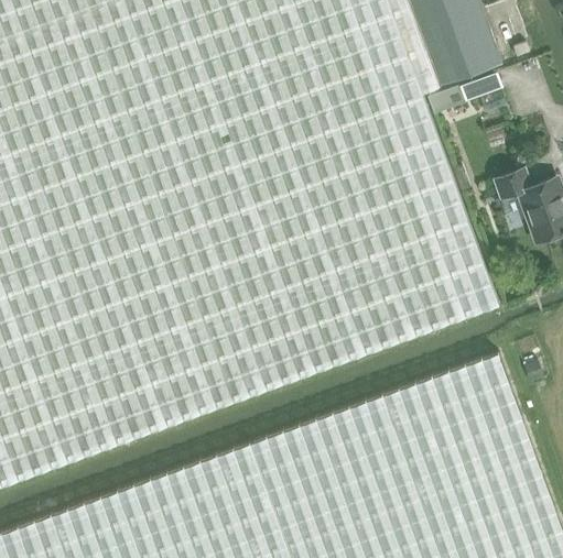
[(0,488),(499,307),(422,96),(440,89),(502,66),(478,0),(0,0),(0,488)]
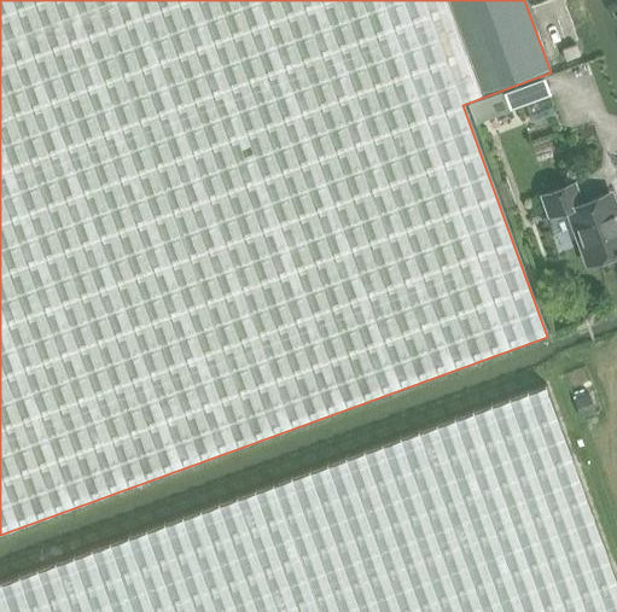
[(470,110),(476,128),(510,116),(504,98),(470,110)]
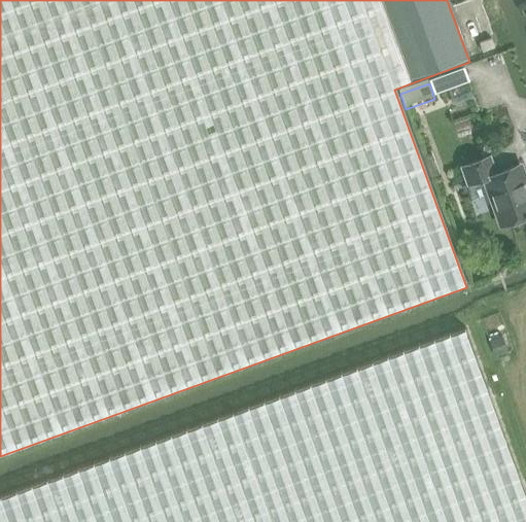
[(468,188),(484,183),(501,231),(525,220),(525,192),(518,169),(496,177),(490,161),(462,170),(468,188)]
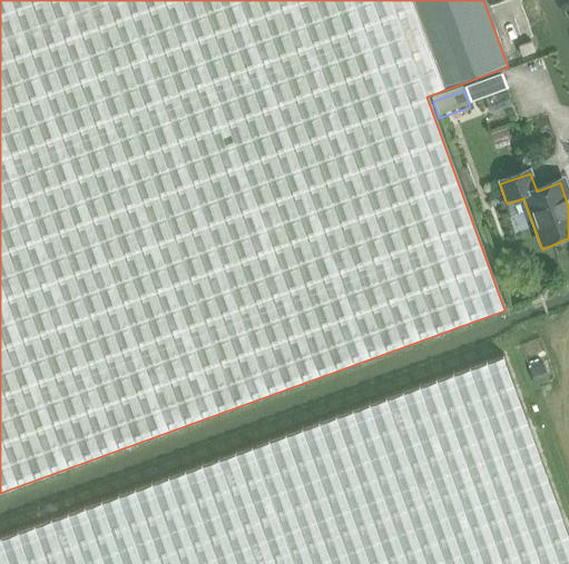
[(568,563),(568,537),(504,359),(0,542),(0,563),(568,563)]
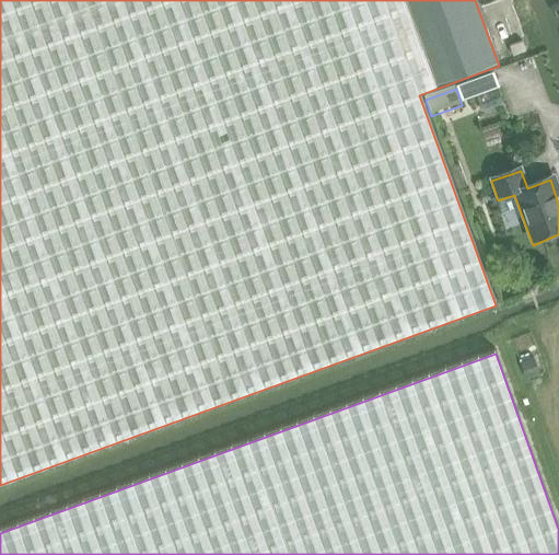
[(533,361),(519,366),(525,384),(539,379),(533,361)]
